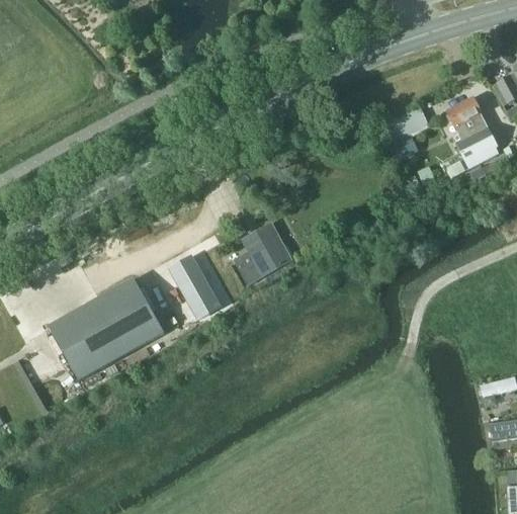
[(516,68),(496,80),(508,101),(516,96),(516,68)]
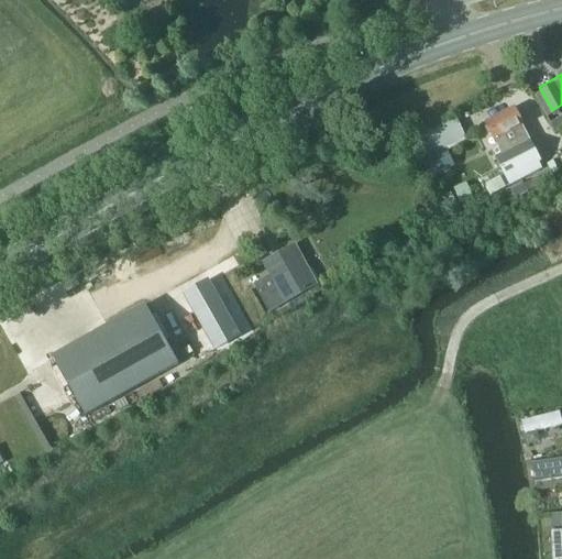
[(513,103),(485,119),(498,143),(491,148),(506,175),(514,172),(540,157),(513,103)]
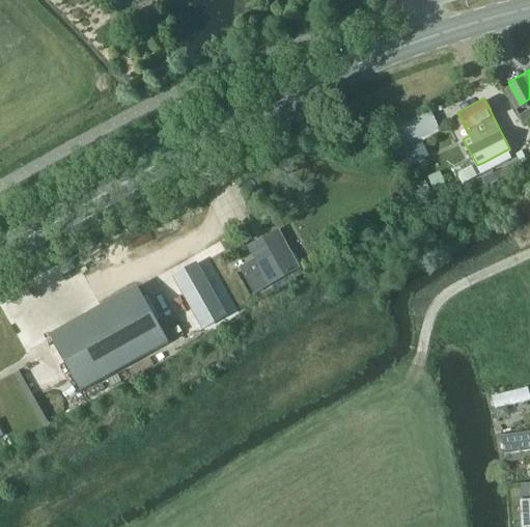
[(430,108),(391,127),(409,164),(429,154),(421,136),(440,128),(430,108)]
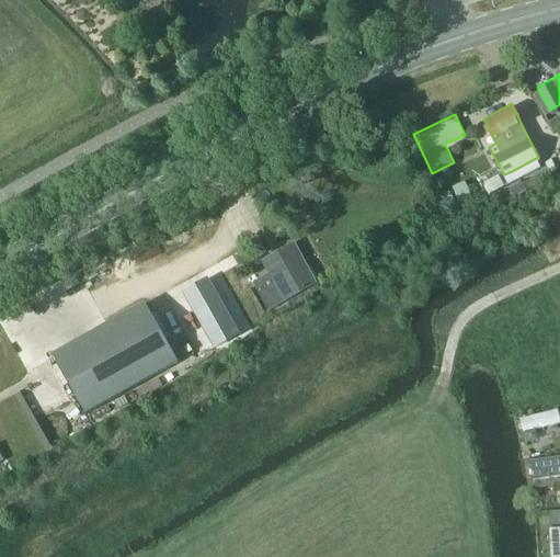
[(504,184),(499,173),(482,182),(489,193),(504,184)]
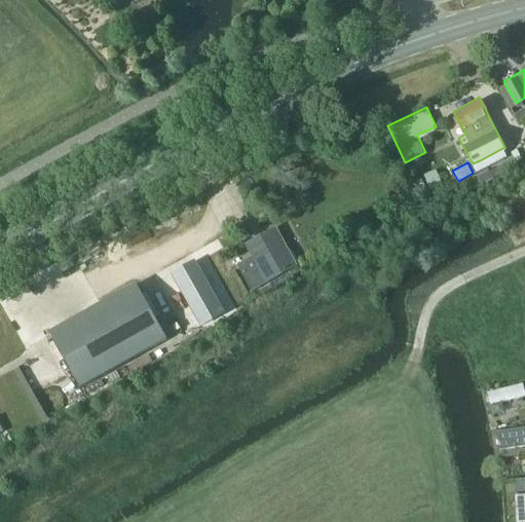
[(423,173),(429,187),(441,182),(435,168),(423,173)]
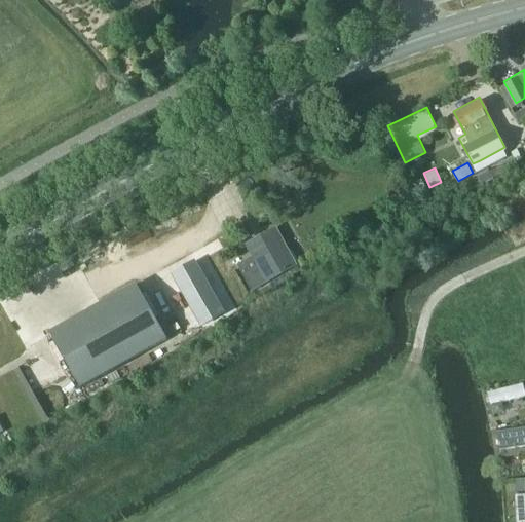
[(420,193),(421,197),(428,194),(420,177),(414,180),(417,188),(420,193)]
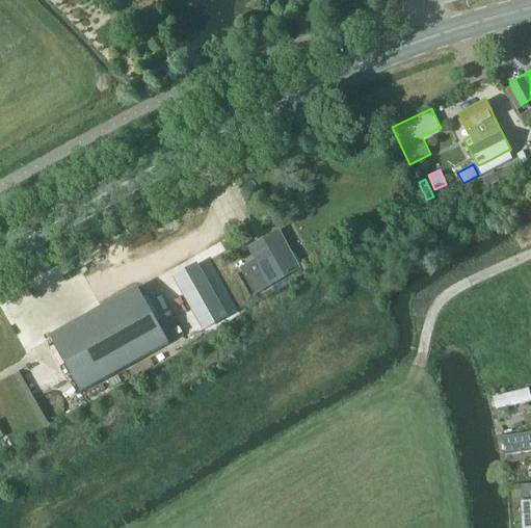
[(255,291),(299,266),(277,227),(248,243),(255,256),(239,264),(255,291)]
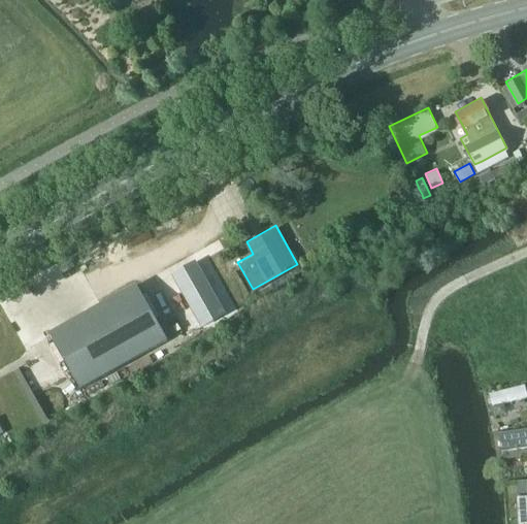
[(204,263),(186,272),(208,318),(220,312),(207,287),(215,284),(204,263)]
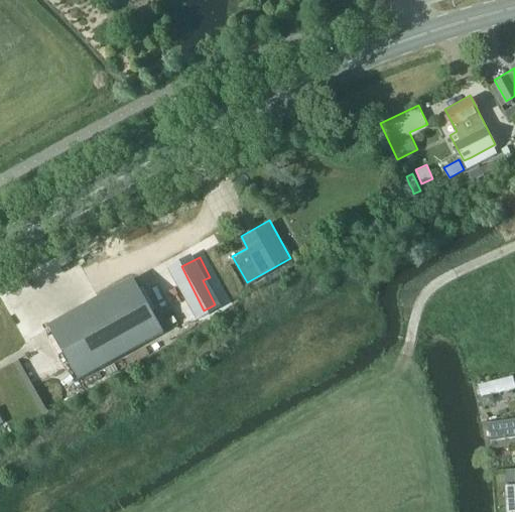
[(132,276),(48,324),(79,378),(163,331),(132,276)]
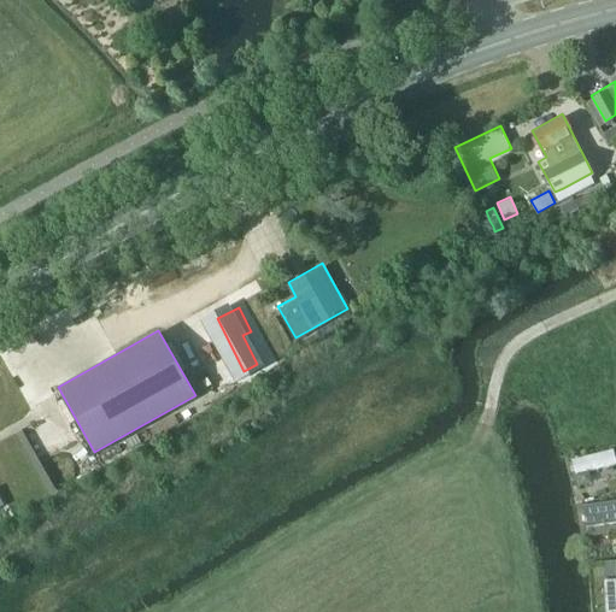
[(615,460),(615,459),(612,447),(572,457),(575,471),(576,471),(588,468),(615,460)]
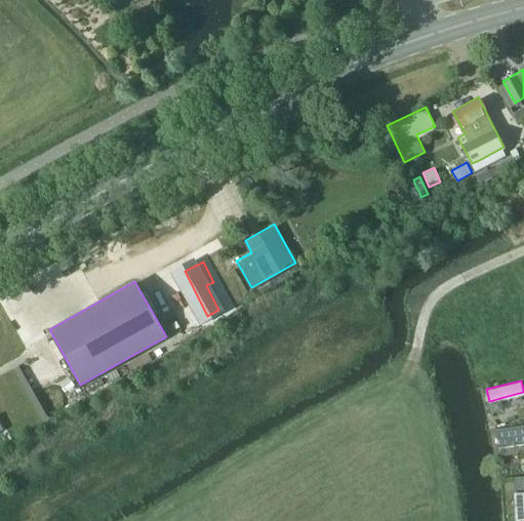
[(523,442),(523,424),(495,428),(497,446),(523,442)]
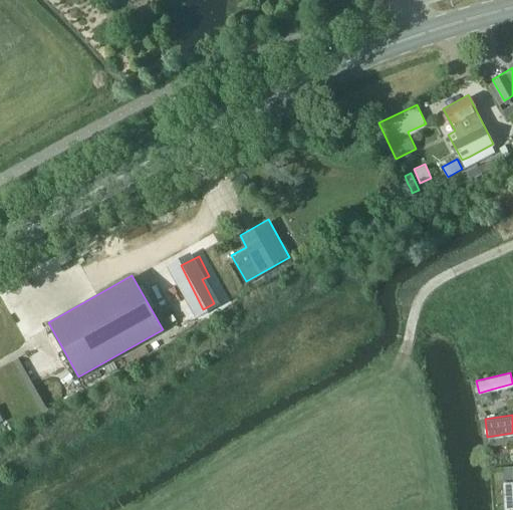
[(512,479),(512,464),(503,464),(503,479),(512,479)]
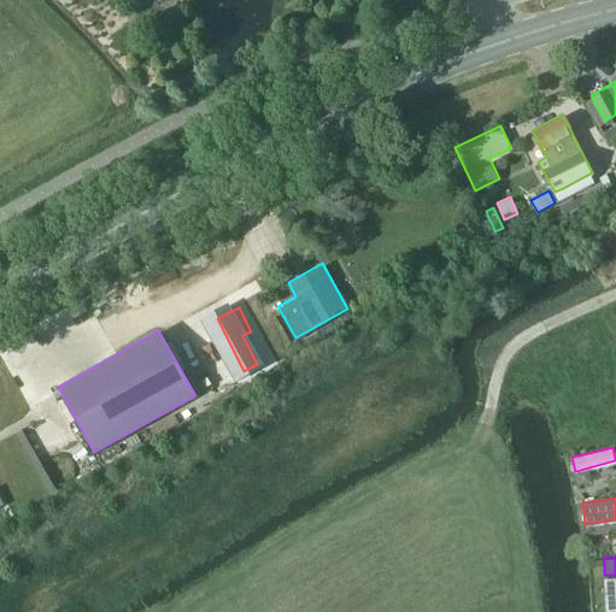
[(615,610),(615,576),(603,577),(604,611),(615,610)]
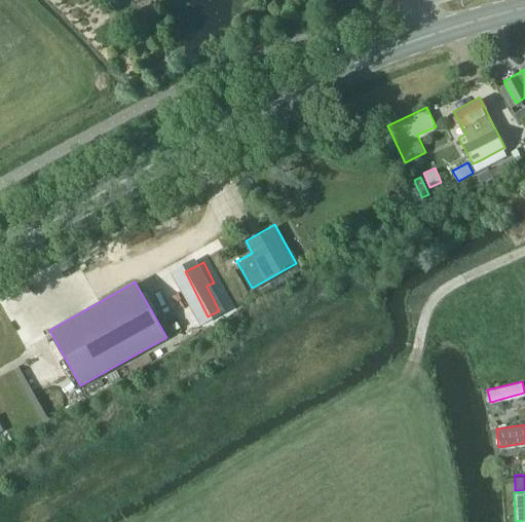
All buildings are outlined.
